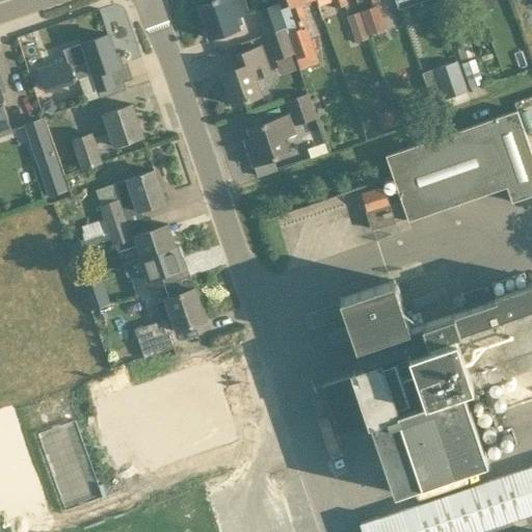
[(198,6),(210,38),(240,27),(236,17),(248,11),(243,0),(212,0),(213,2),(198,6)]
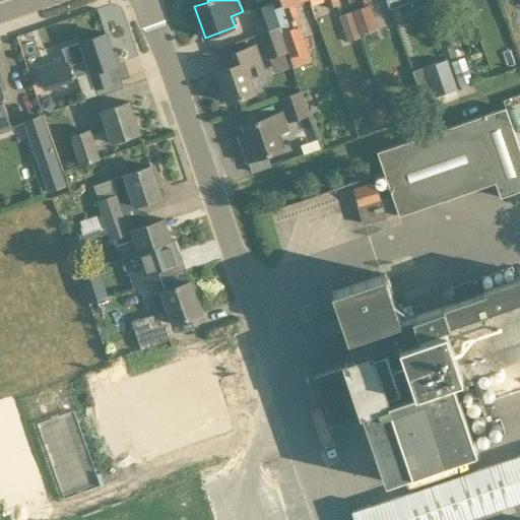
[(280,0),(288,20),(296,18),(300,17),(294,1),(296,0),(280,0)]
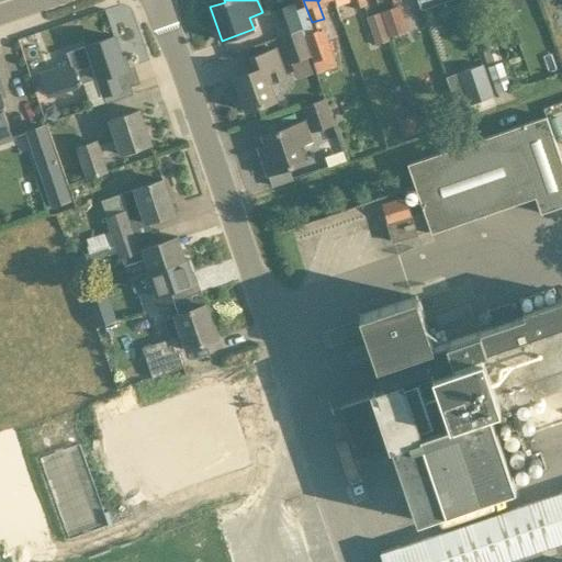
[(303,29),(296,10),(294,3),(270,12),(279,37),(301,30),(303,29)]
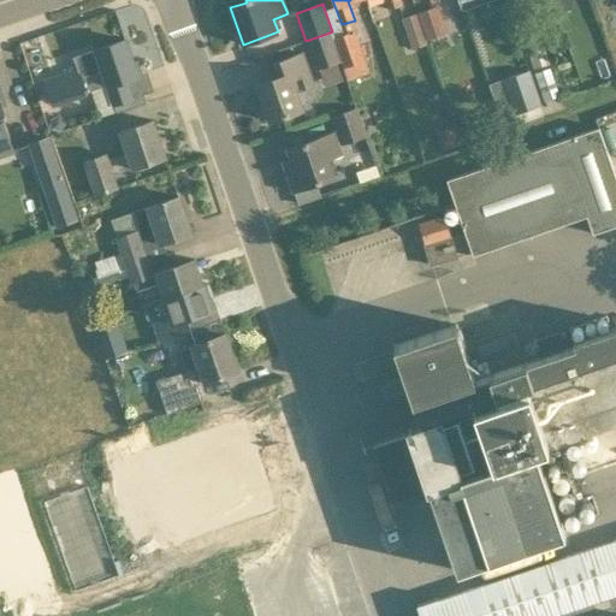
[(437,7),(418,13),(426,41),(446,35),(437,7)]
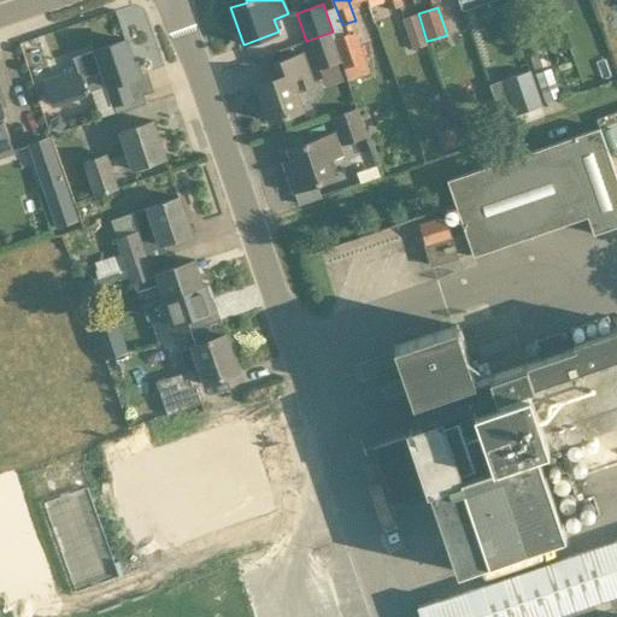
[(429,45),(427,41),(418,13),(403,18),(413,50),(429,45)]
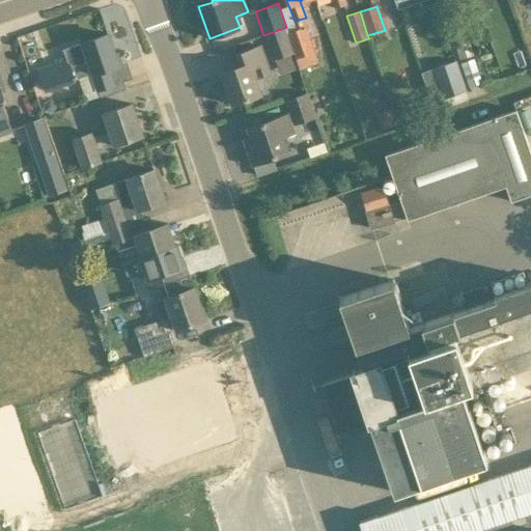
[(297,29),(288,32),(297,58),(313,52),(305,27),(297,29)]
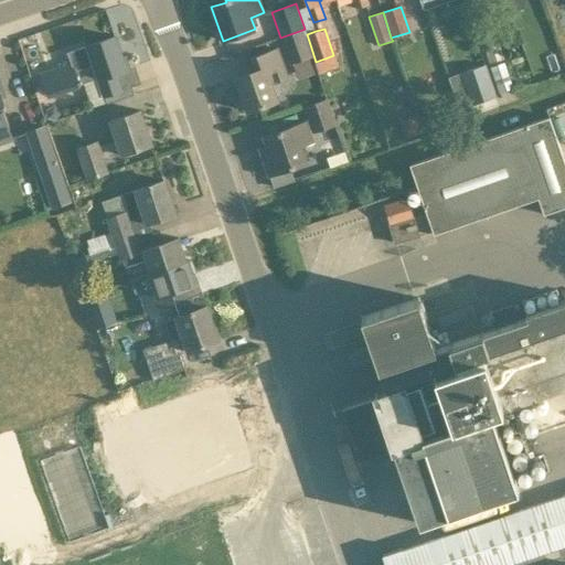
[(280,38),(289,64),(311,56),(302,30),(280,38)]
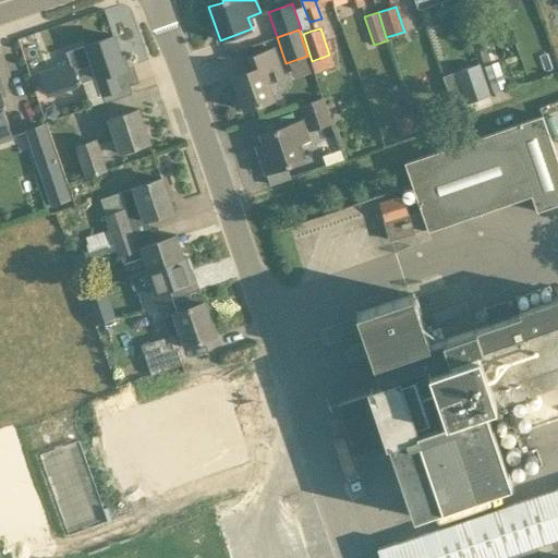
[(113,36),(86,45),(93,62),(74,69),(72,63),(40,73),(48,95),(79,84),(97,77),(104,94),(120,88),(113,72),(124,68),(113,36)]
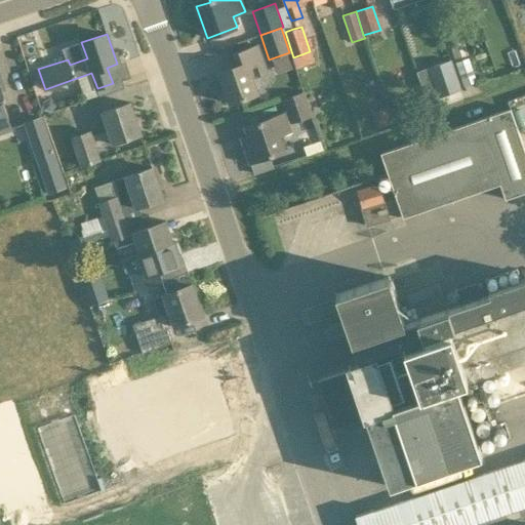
[(258,45),(254,46),(235,53),(239,65),(218,72),(230,104),(259,93),(253,78),(268,73),(258,45)]
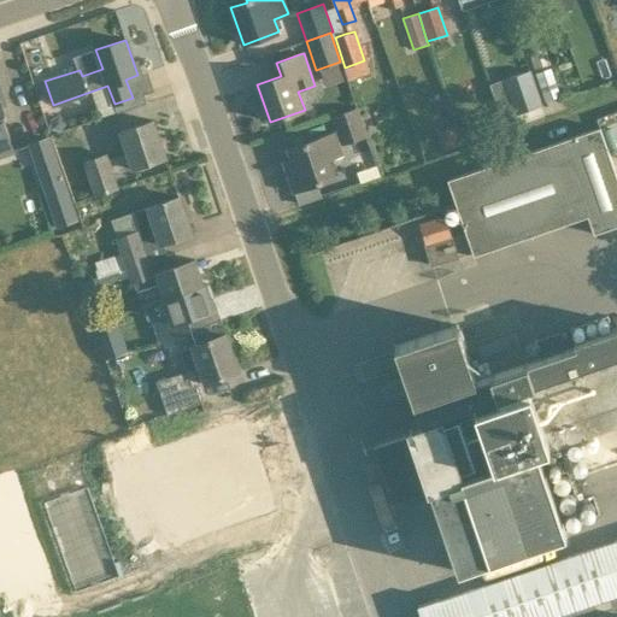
[(536,74),(546,101),(559,97),(550,69),(536,74)]
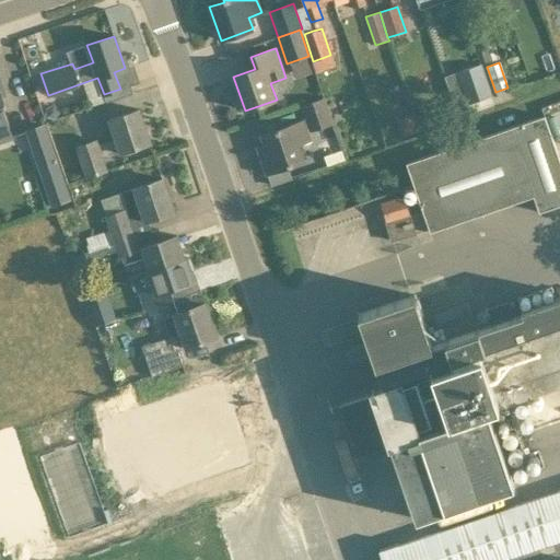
[(492,95),(481,63),(456,73),(467,104),(492,95)]
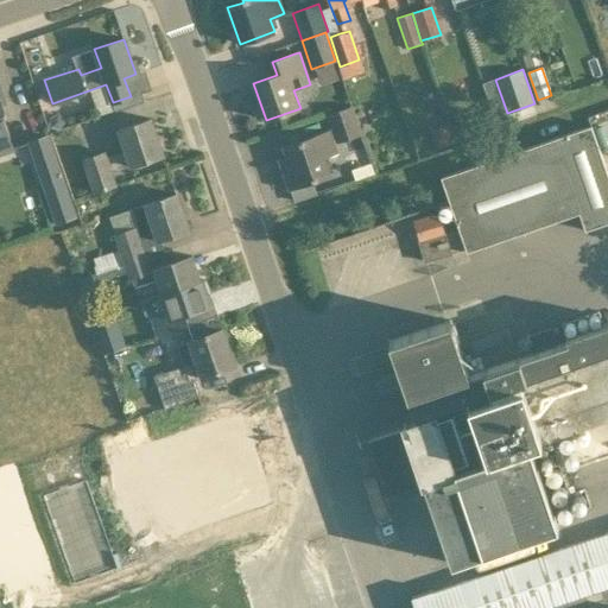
[(0,154),(14,150),(4,119),(6,118),(2,105),(0,97),(0,154)]
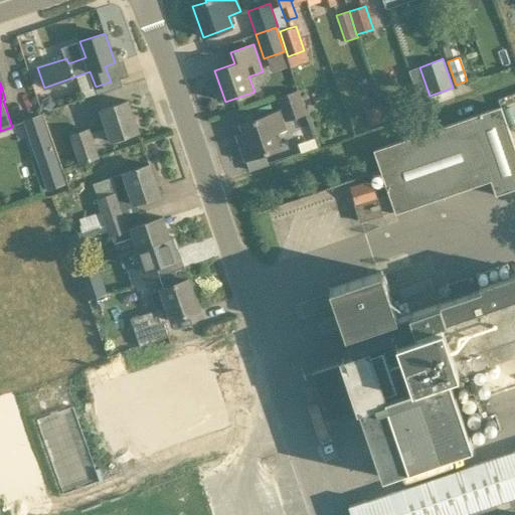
[(298,90),(278,96),(286,122),(306,115),(298,90)]
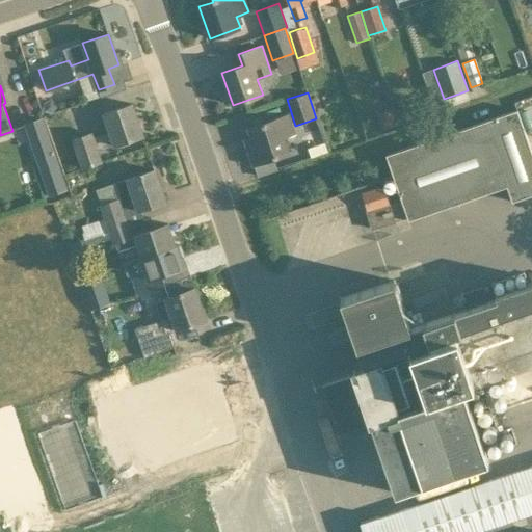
[(132,104),(112,110),(104,113),(111,131),(94,138),(91,133),(74,139),(84,167),(101,162),(98,151),(142,136),(132,104)]
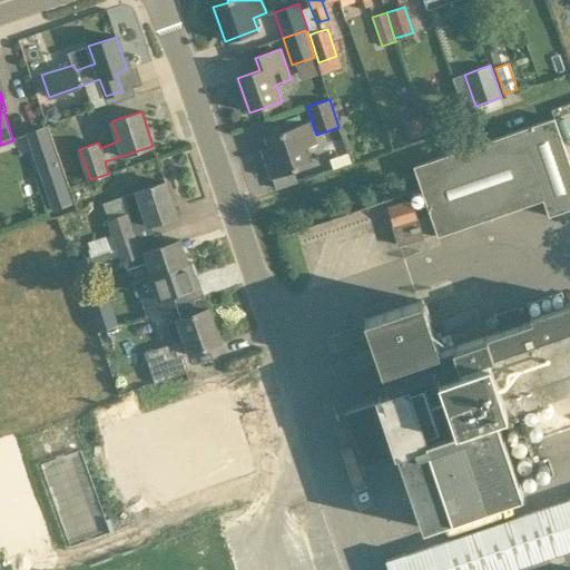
[(425,134),(420,117),(405,121),(411,138),(425,134)]
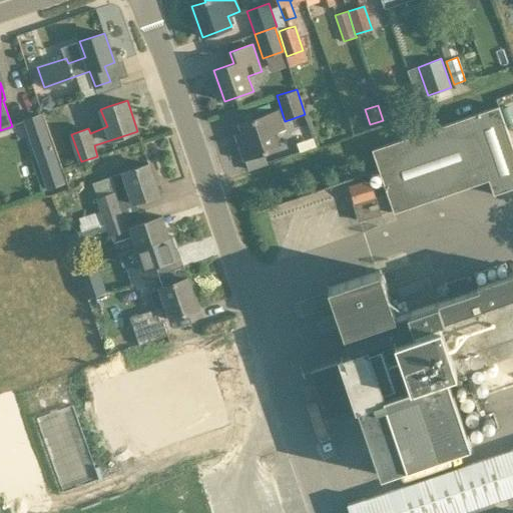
[(371,180),(349,187),(359,220),(381,213),(381,214),(392,210),(393,213),(489,180),(494,195),(512,187),(512,148),(499,107),(372,151),(387,193),(376,197),(371,180)]
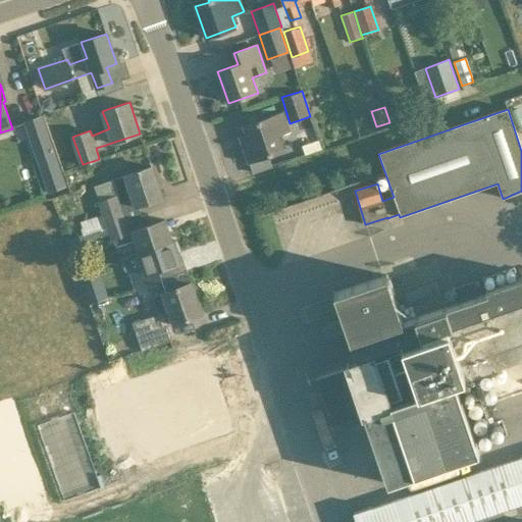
[(282,112),(265,118),(246,125),(249,134),(240,137),(249,162),(268,155),(283,149),(277,133),(289,128),(282,112)]
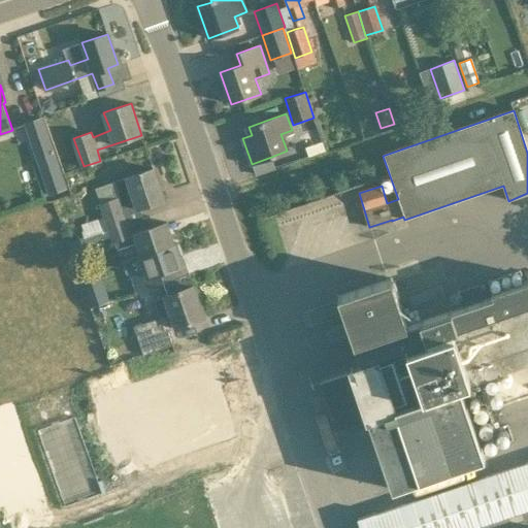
[(37,161),(57,154),(43,117),(24,124),(37,161)]
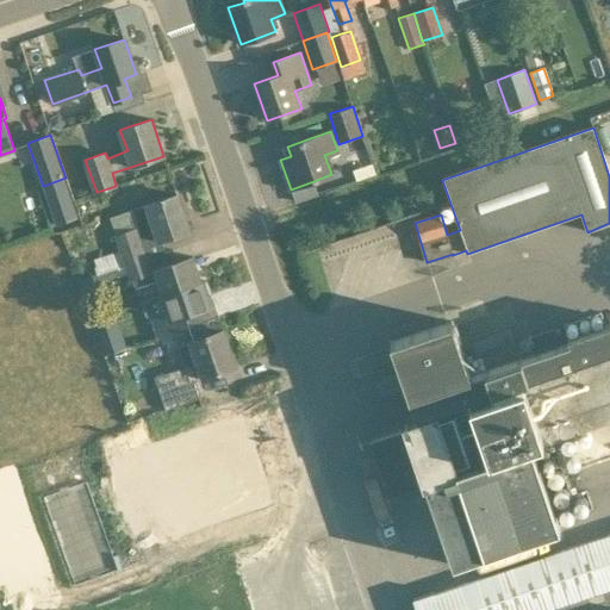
[(138,228),(116,236),(125,266),(157,254),(154,242),(190,230),(178,194),(147,205),(132,210),(138,228)]
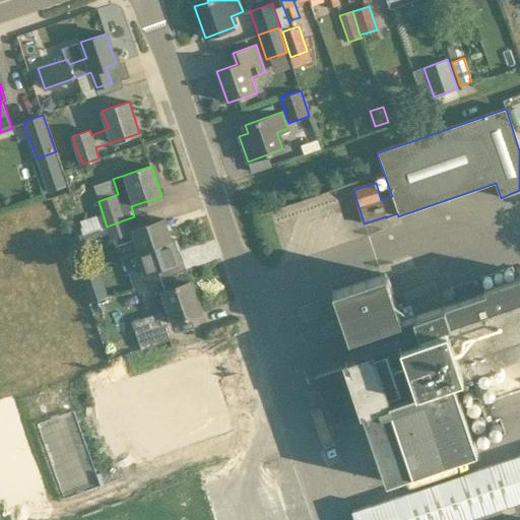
[(134,216),(107,226),(111,240),(112,239),(115,247),(134,240),(138,251),(138,252),(172,241),(165,218),(151,222),(147,212),(134,217),(134,216)]
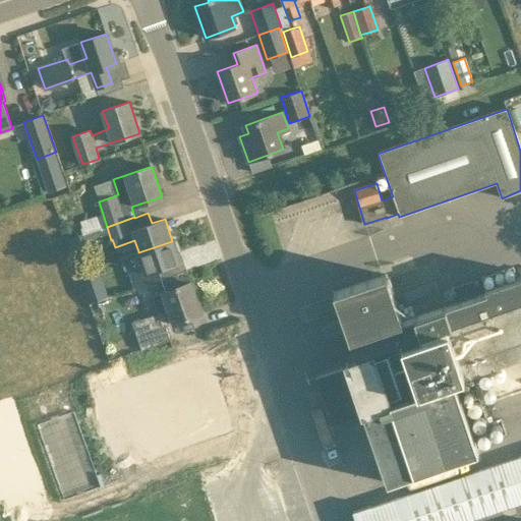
[(69,239),(74,253),(80,251),(84,242),(109,234),(107,227),(89,233),(77,236),(69,239)]
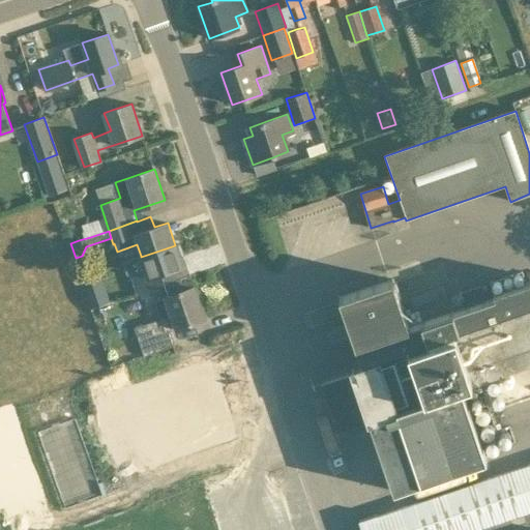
[(130,273),(137,294),(180,278),(189,275),(186,264),(182,265),(175,245),(141,257),(141,256),(122,262),(127,274),(130,273)]
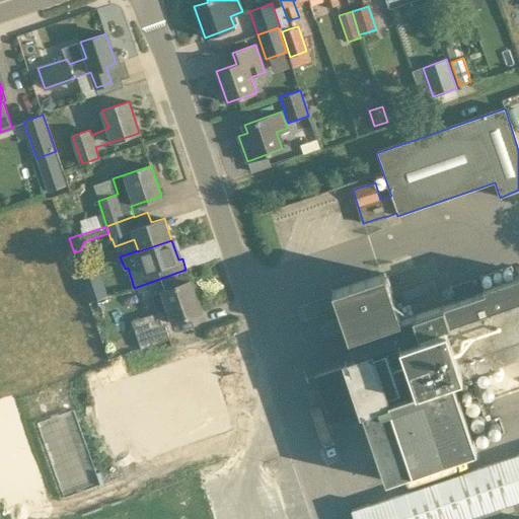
[(131,322),(135,332),(140,349),(171,339),(167,324),(201,312),(190,281),(180,284),(176,273),(134,288),(134,289),(147,284),(157,313),(131,322)]
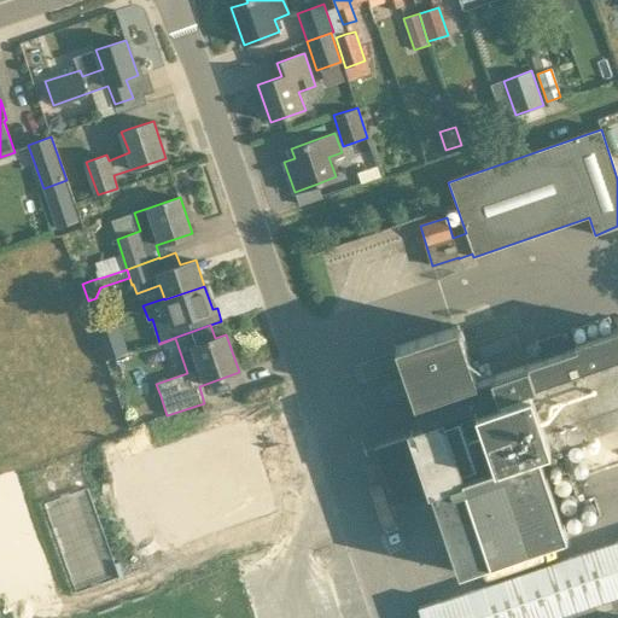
[(433,497),(459,572),(566,535),(547,481),(537,453),(548,449),(617,425),(617,327),(575,343),(576,347),(477,380),(458,325),(395,347),(423,426),(410,430),(410,432),(374,444),(394,500),(430,488),(433,497)]
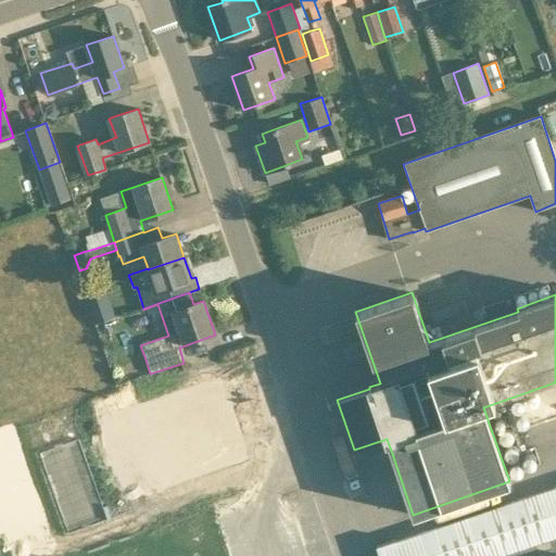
[(504,300),(484,306),(489,319),(508,313),(504,300)]
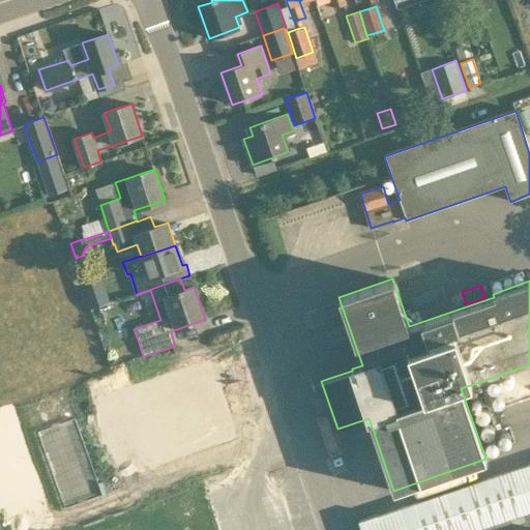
[(87,299),(90,310),(110,302),(107,292),(87,299)]
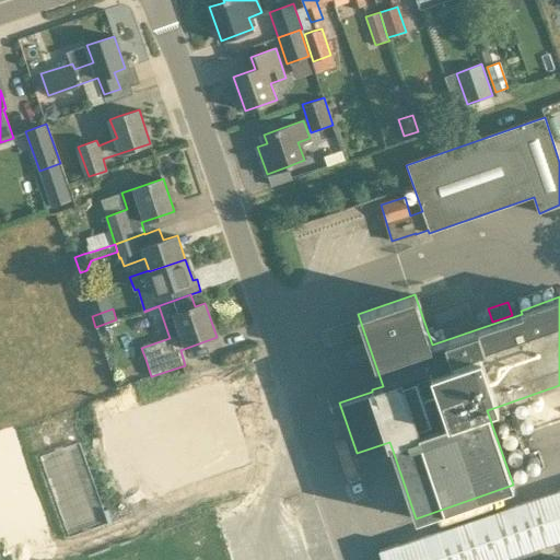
[(147,498),(251,463),(222,381),(98,423),(114,469),(135,462),(147,498)]
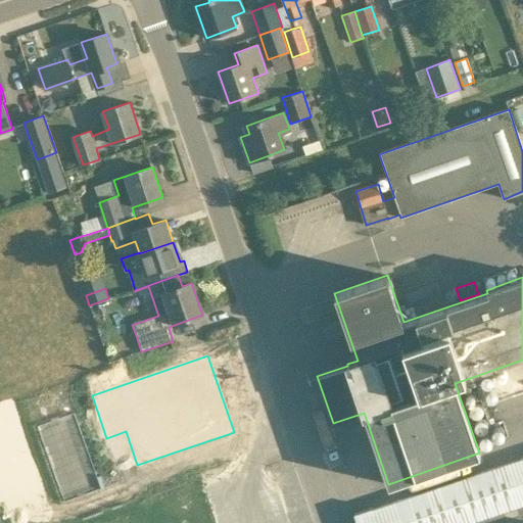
[(469,522),(522,505),(522,458),(372,509),(372,508),(353,513),(357,522),(469,522)]
